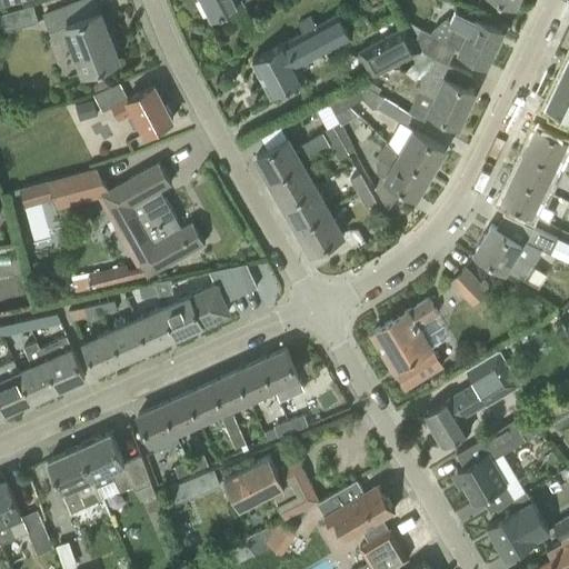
[(85,71),(97,67),(117,59),(93,0),(83,0),(46,16),(51,29),(66,23),(85,71)]
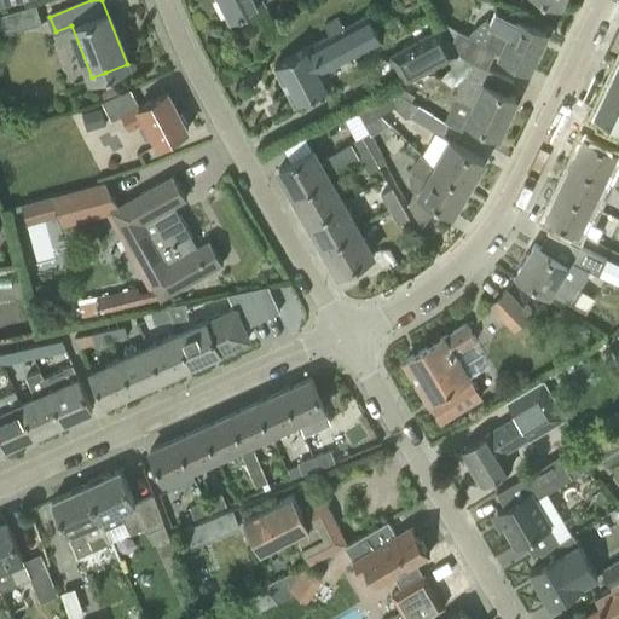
[(221,0),(231,17),(262,0),(221,0)]
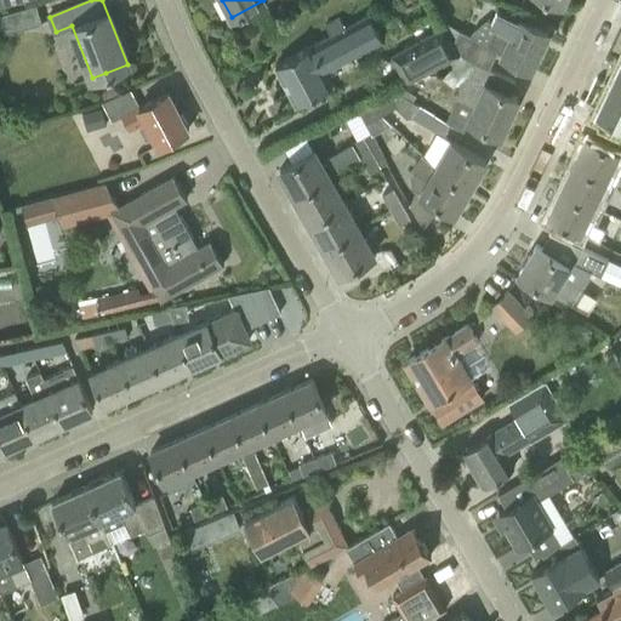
[(36,4),(0,13),(0,18),(4,33),(41,22),(36,4)]
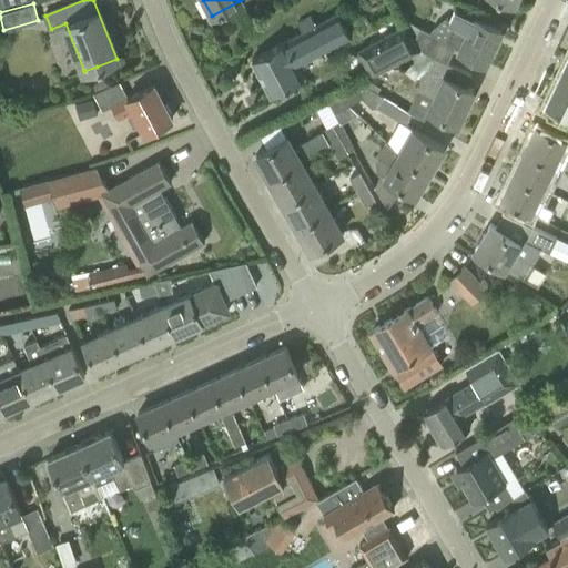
[(501,30),(482,20),(475,17),(474,18),(455,9),(448,21),(442,38),(419,28),(415,38),(422,50),(433,57),(447,63),(454,48),(486,63),(501,30)]
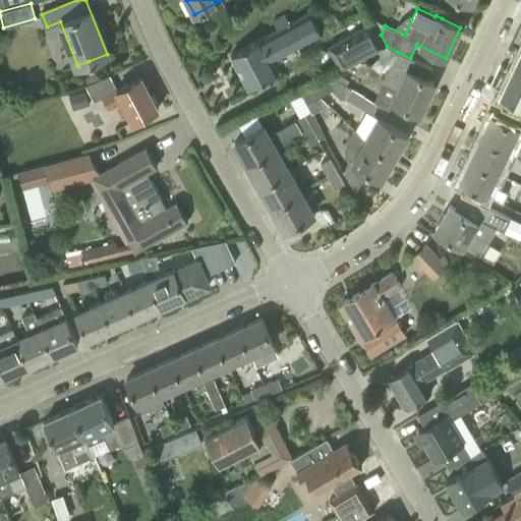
[(277,30),(248,45),(231,54),(247,87),(278,70),(273,59),(322,34),(309,11),(289,22),(285,14),(273,20),(277,30)]
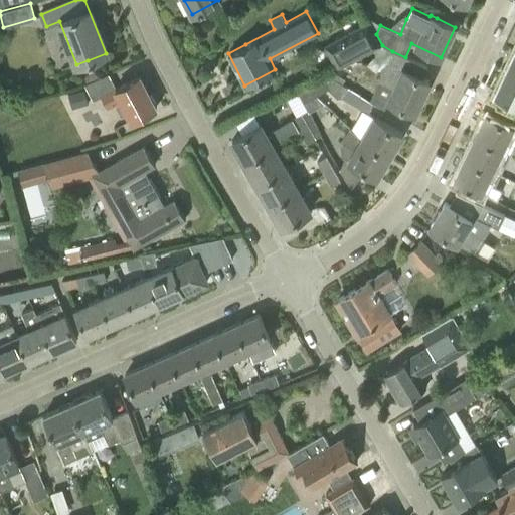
[(381,45),(368,22),(324,47),(337,70),(381,45)]
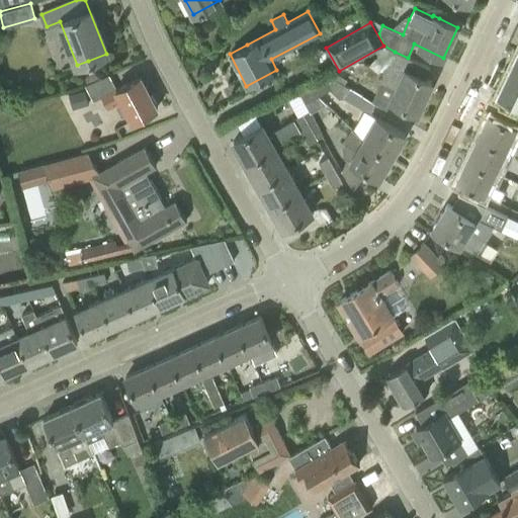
[(429,68),(408,58),(395,52),(390,63),(383,76),(379,83),(395,90),(391,100),(416,113),(431,82),(424,78),(429,68)]
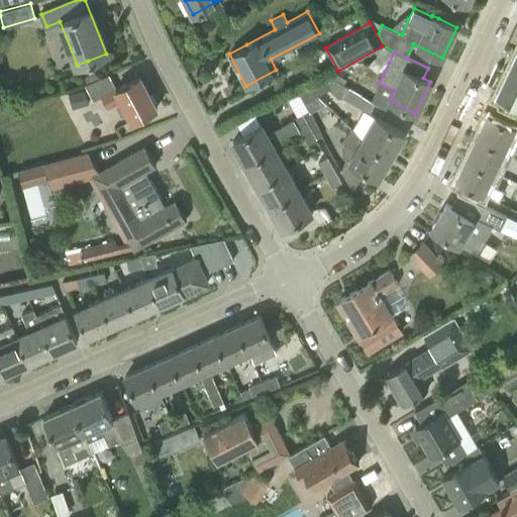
[(516,54),(508,74),(516,78),(516,54)]
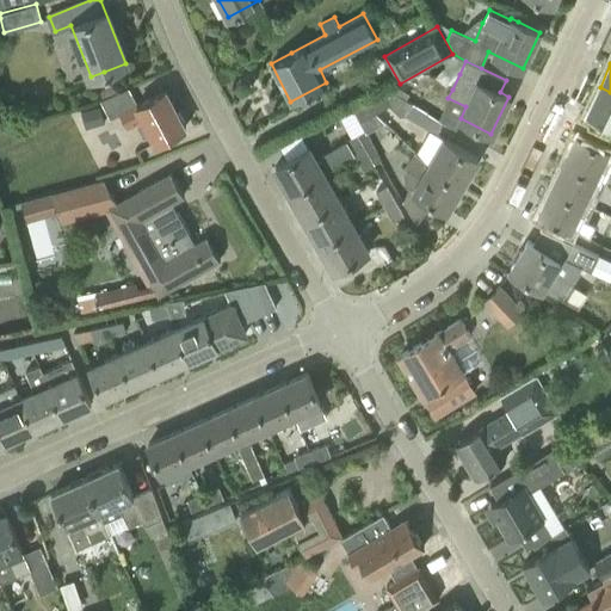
[(403,115),(437,134),(443,123),(406,99),(408,93),(395,87),(389,90),(384,94),(369,103),(375,113),(389,106),(400,117),(403,115)]
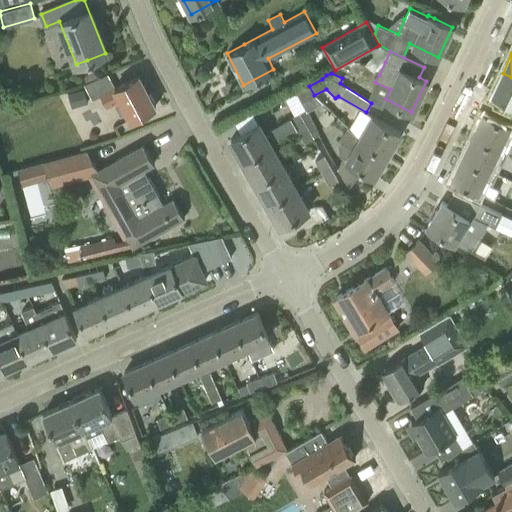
[(511,77),(503,73),(492,95),(511,104),(511,77)]
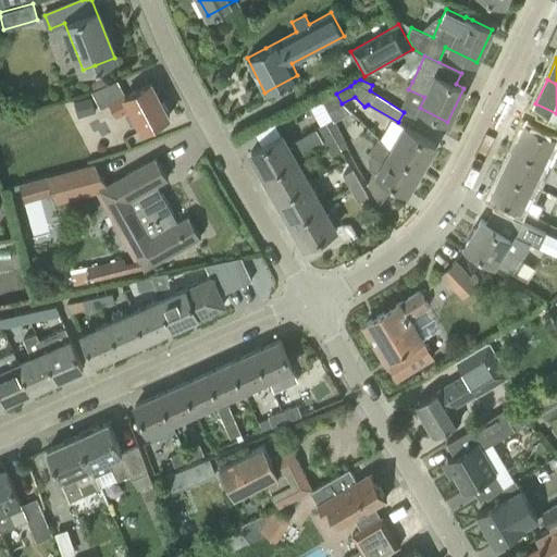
[(141,130),(149,126),(169,116),(150,82),(124,96),(116,81),(94,93),(100,107),(109,102),(115,115),(131,108),(141,130)]
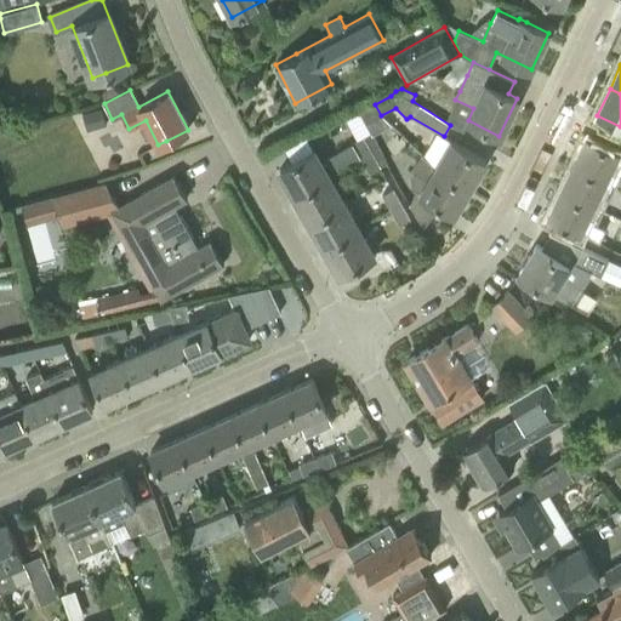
[(360,113),(371,132),(374,136),(391,125),(381,115),(375,104),(360,113)]
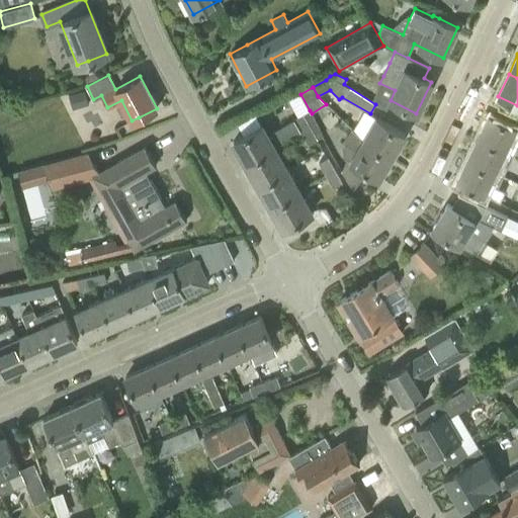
[(84,90),(68,95),(72,108),(88,104),(84,90)]
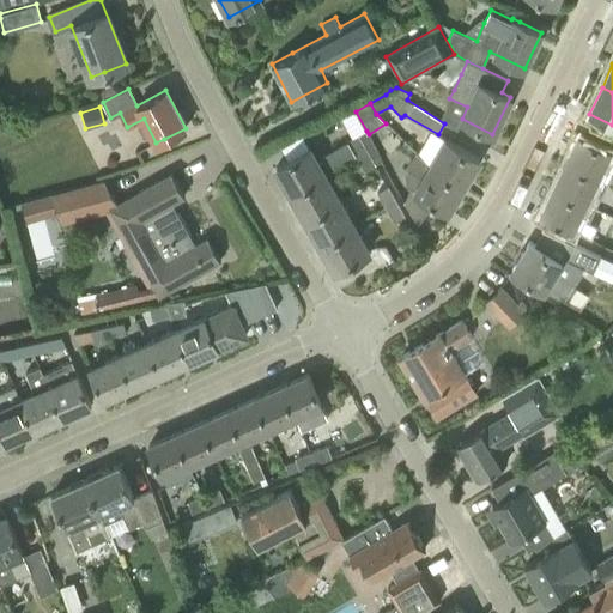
[(353,125),(358,135),(359,135),(366,131),(356,111),(354,109),(341,115),(347,128),(353,125)]
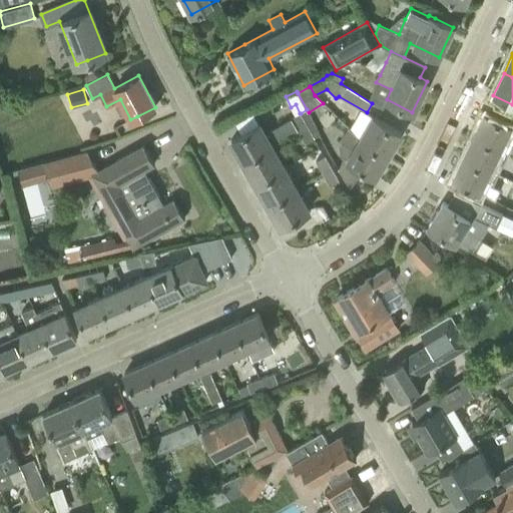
[(307,109),(301,113),(307,125),(315,138),(321,134),(309,112),(307,109)]
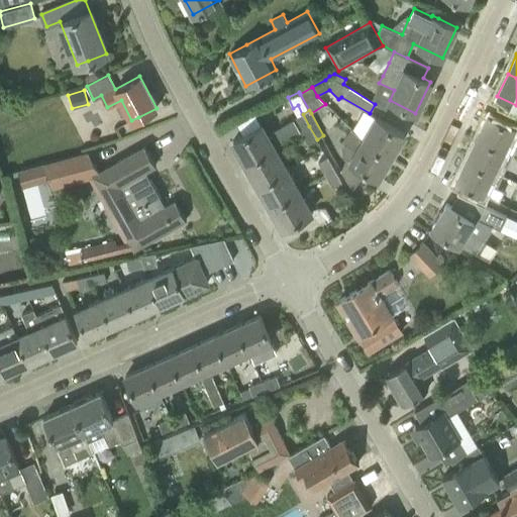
[(273,146),(300,131),(309,126),(303,114),(302,114),(293,119),(272,131),(274,134),(268,137),(261,124),(233,140),(245,163),(273,146)]
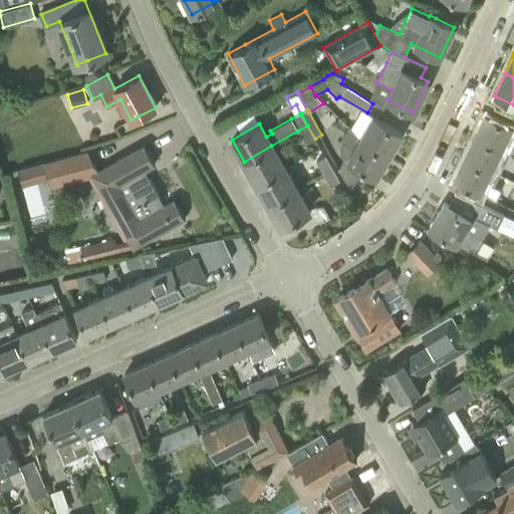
[(513,126),(486,113),(475,137),(509,153),(513,142),(513,126)]
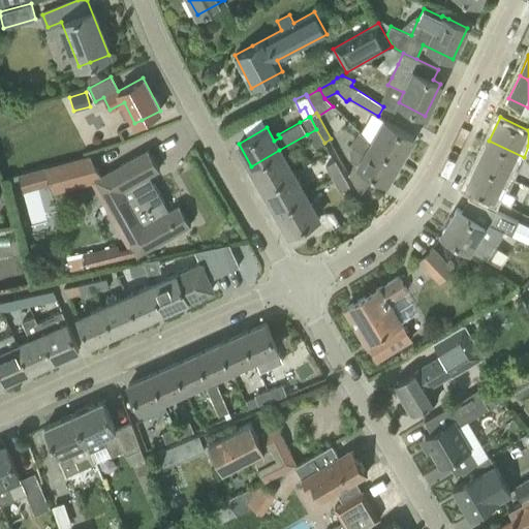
[(384,121),(372,143),(399,159),(412,136),(395,126),(384,121)]
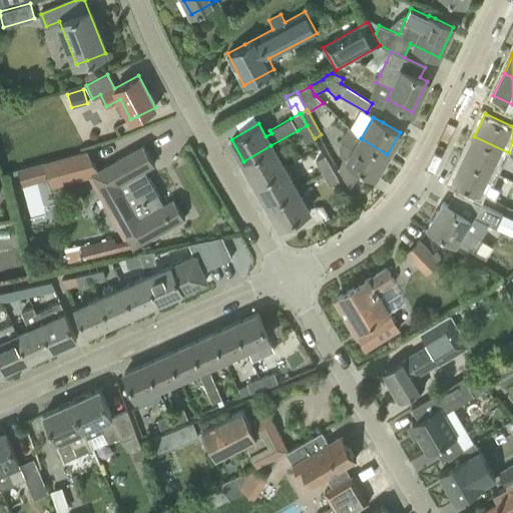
[(306,143),(315,138),(307,125),(298,130),(306,143)]
